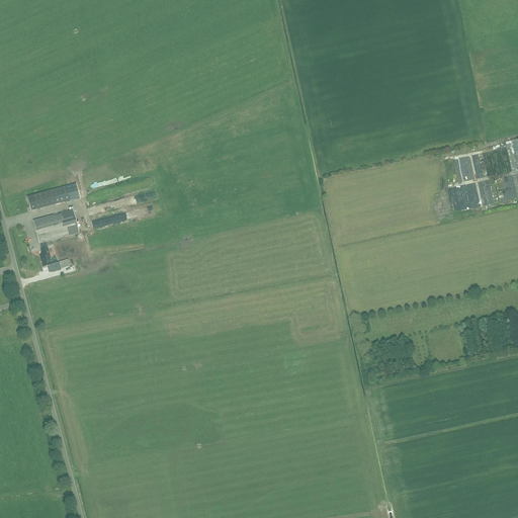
[(517,140),(505,143),(505,146),(512,175),(493,179),(498,203),(517,198),(517,140)]
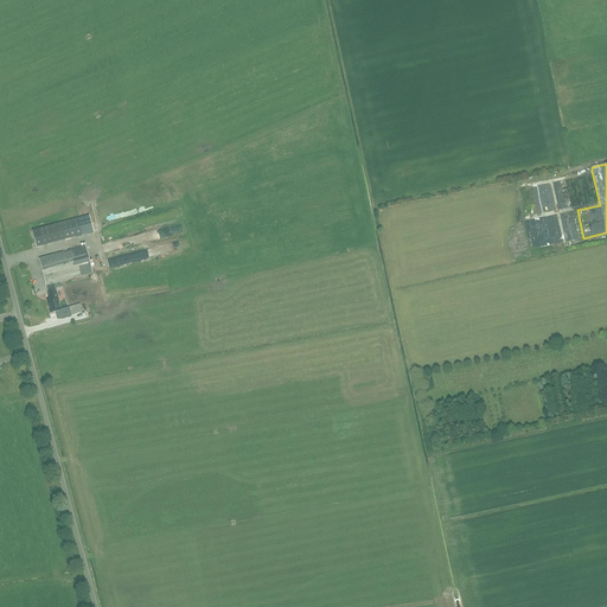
[(569,209),(576,208),(570,176),(563,177),(569,209)]
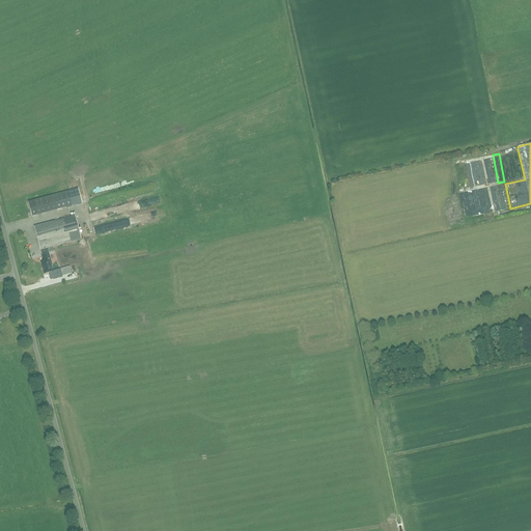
[(492,184),(497,182),(491,156),(485,157),(486,162),(488,171),(492,170),(492,173),(490,173),(492,184)]
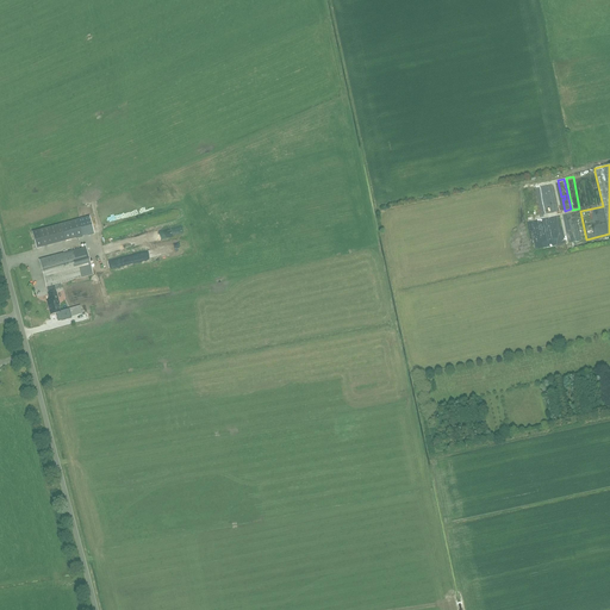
[(61,225),(64,241),(93,234),(89,217),(61,225)]
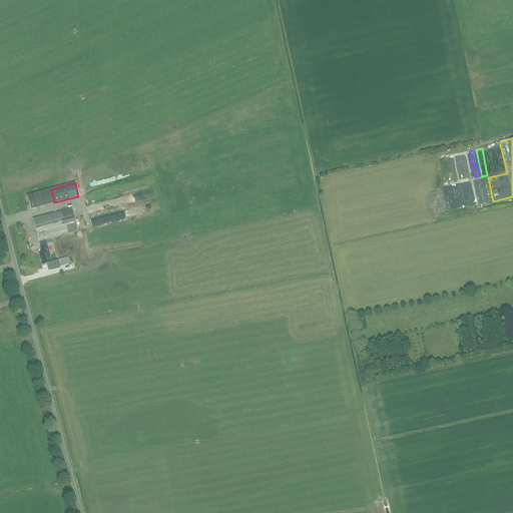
[(54,202),(51,189),(32,194),(36,208),(54,202)]
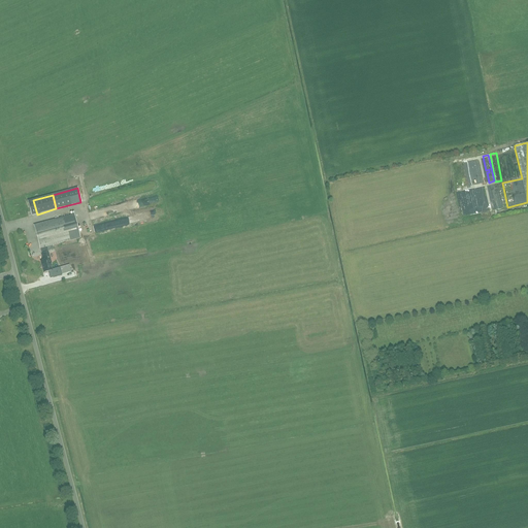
[(31,216),(37,215),(33,200),(27,201),(31,216)]
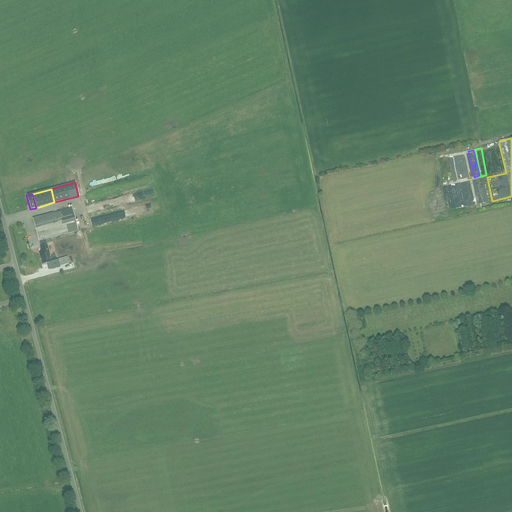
[(77,231),(71,208),(32,219),(38,241),(77,231)]
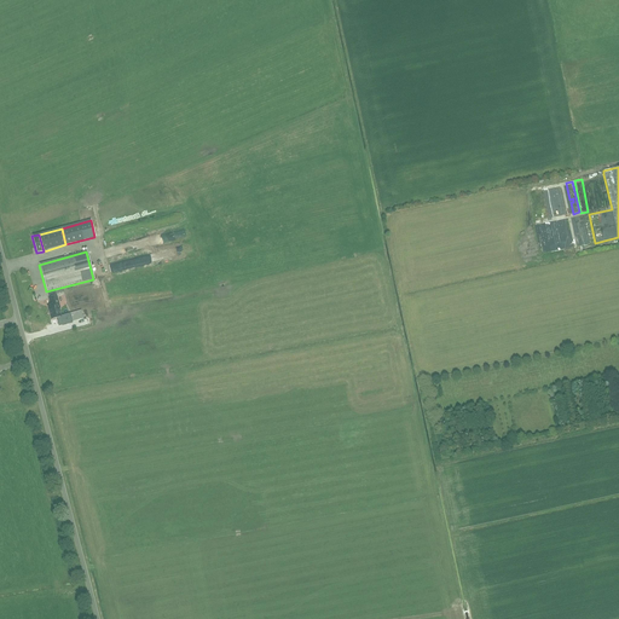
[(51,306),(47,307),(51,320),(57,318),(58,324),(62,323),(63,325),(73,323),(70,313),(61,317),(57,305),(58,305),(56,296),(50,299),(48,299),(51,306)]
